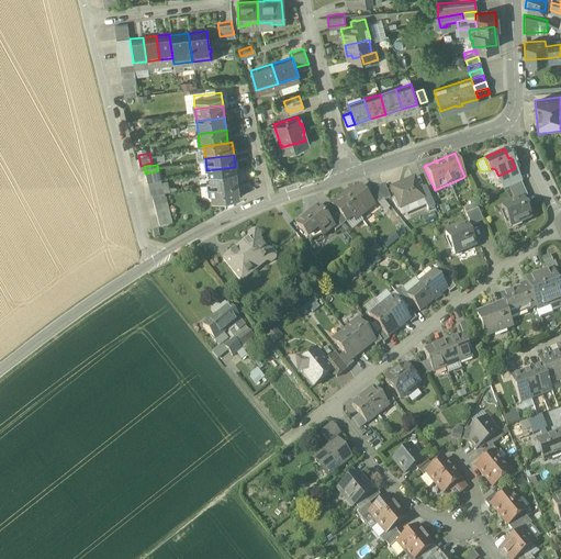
[(235,167),(206,170),(209,183),(237,179),(235,167)]
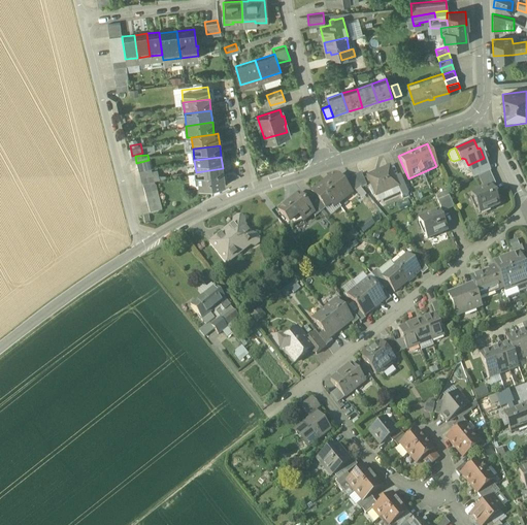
[(484,158),(472,163),(478,174),(489,169),(484,158)]
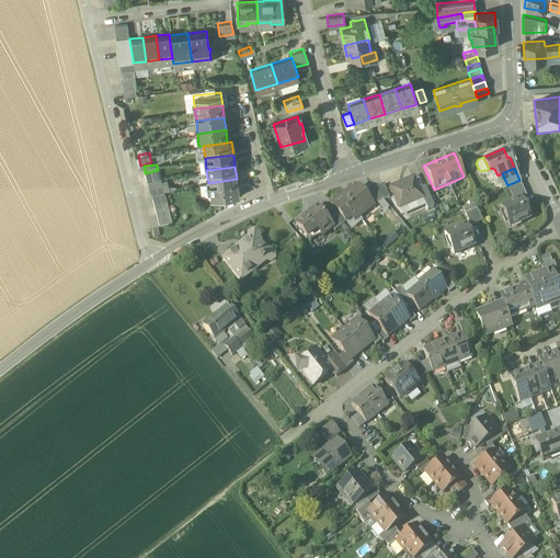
[(158,170),(145,173),(147,180),(159,177),(158,170)]
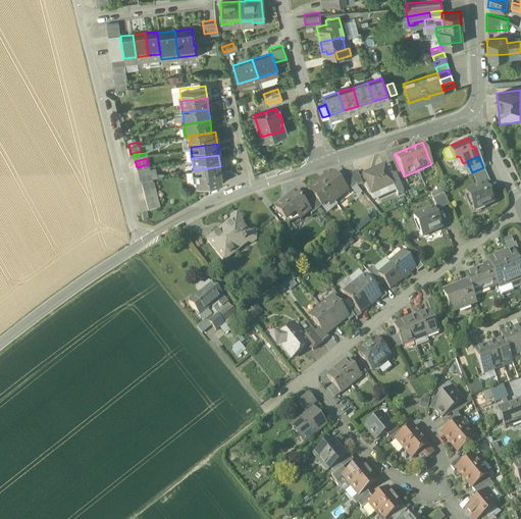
[(383,163),(362,173),(371,192),(392,183),(388,173),(383,163)]
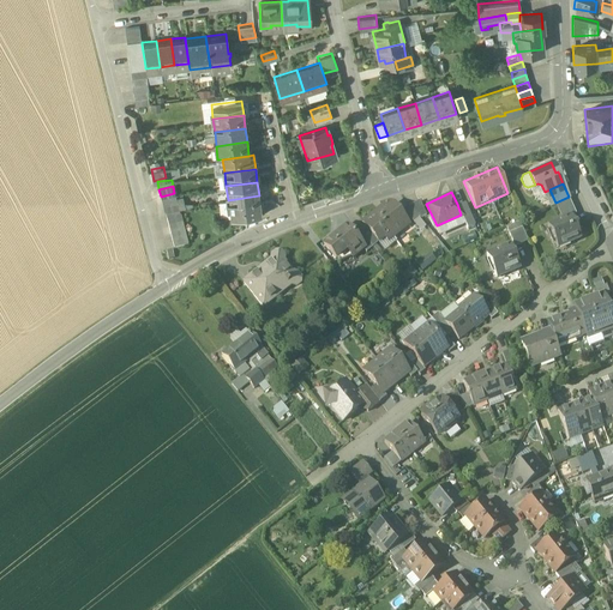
[(174,193),(161,197),(162,203),(176,200),(174,193)]
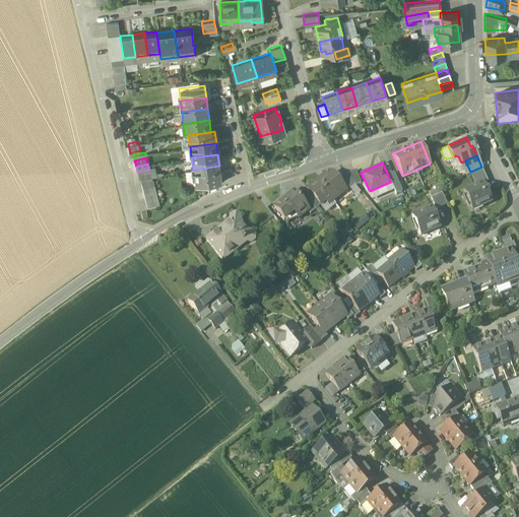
[(219,166),(193,170),(194,182),(220,179),(219,166)]
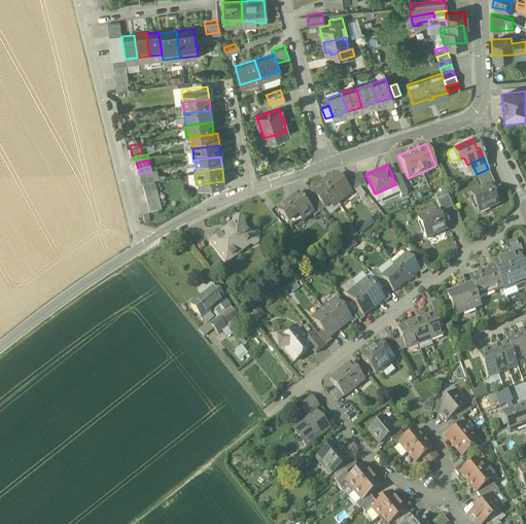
[(477,174),(482,186),(489,183),(490,184),(494,182),(488,169),(477,174)]
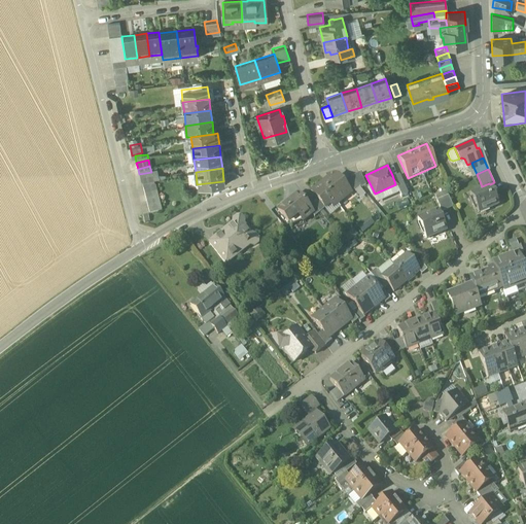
[(359,171),(350,175),(358,184),(359,185),(364,183),(359,171)]
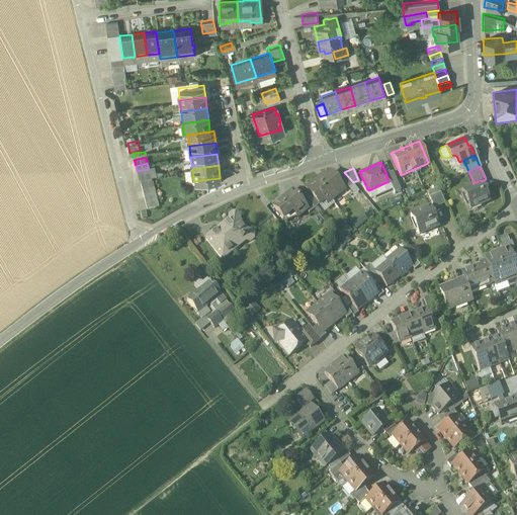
[(149,169),(137,171),(139,178),(150,175),(149,169)]
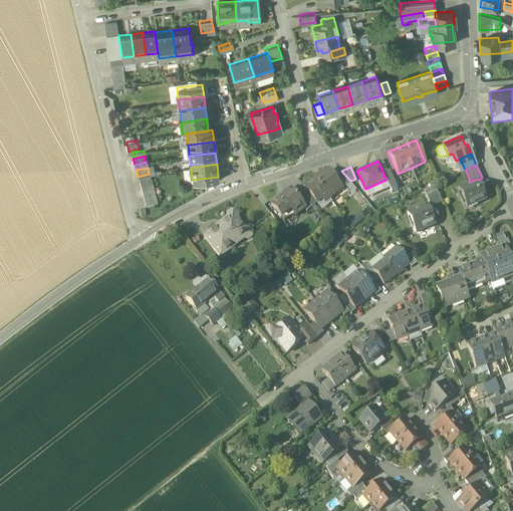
[(327,169),(318,177),(315,174),(312,176),(326,194),(329,197),(337,190),(334,187),(339,183),(334,177),(327,169)]
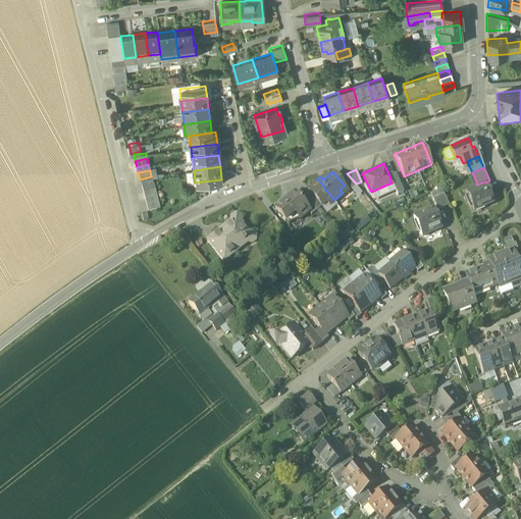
[(395,171),(388,173),(392,183),(397,193),(403,190),(395,171)]
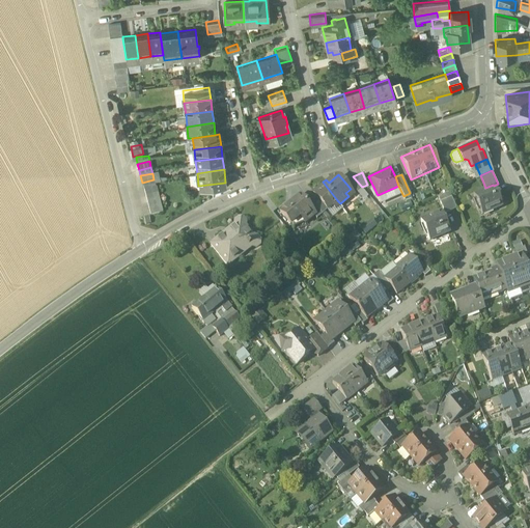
[(353,176),(345,183),(351,189),(354,187),(356,190),(361,186),(353,176)]
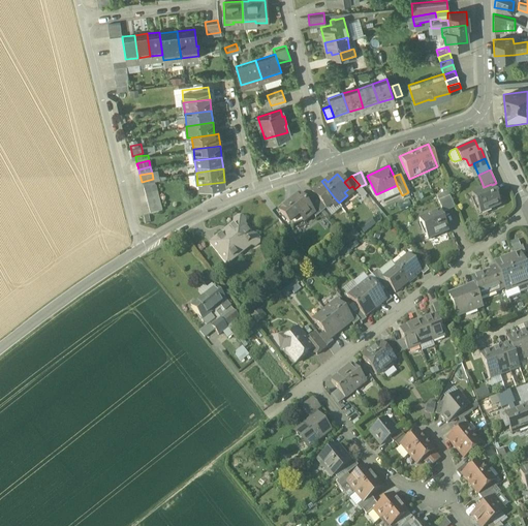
[(153,179),(142,182),(143,187),(155,185),(153,179)]
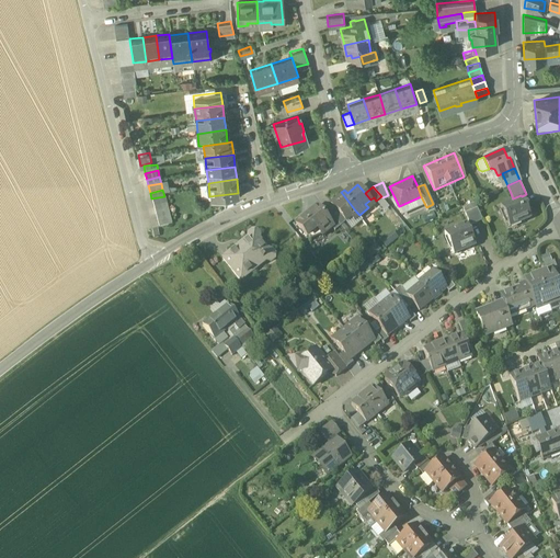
[(356,212),(341,192),(330,202),(335,208),(330,213),(340,224),(345,219),(345,220),(356,212)]
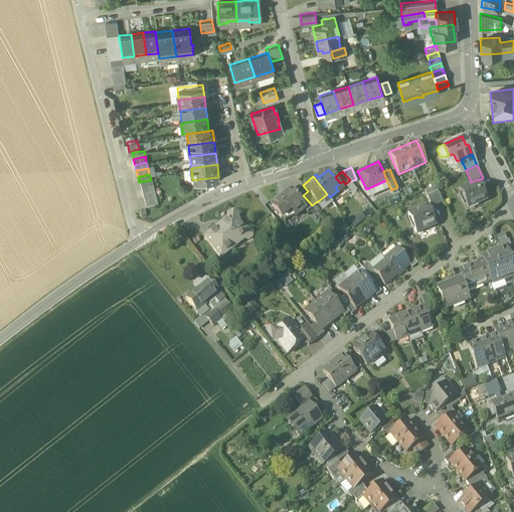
[(471,182),(459,188),(467,206),(487,197),(479,180),(478,179),(471,182)]
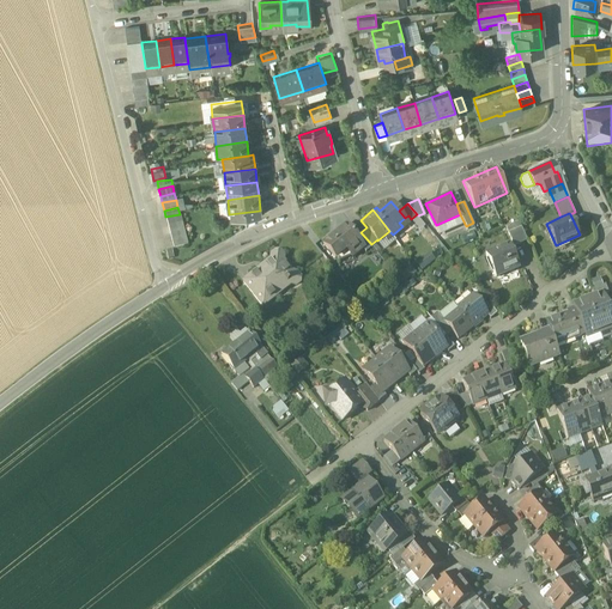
[(180,214),(165,217),(168,224),(181,220),(180,214)]
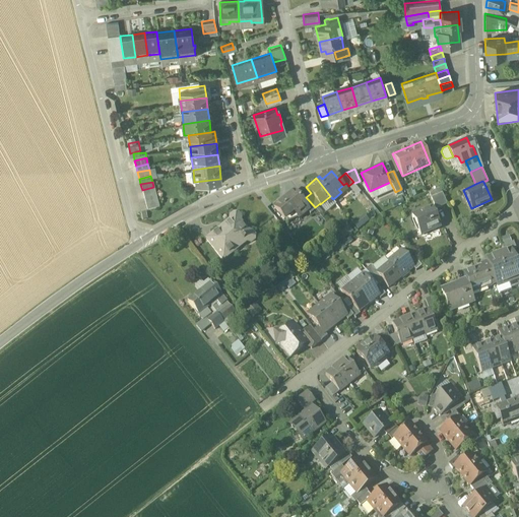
[(439,186),(428,191),(431,196),(441,192),(439,186)]
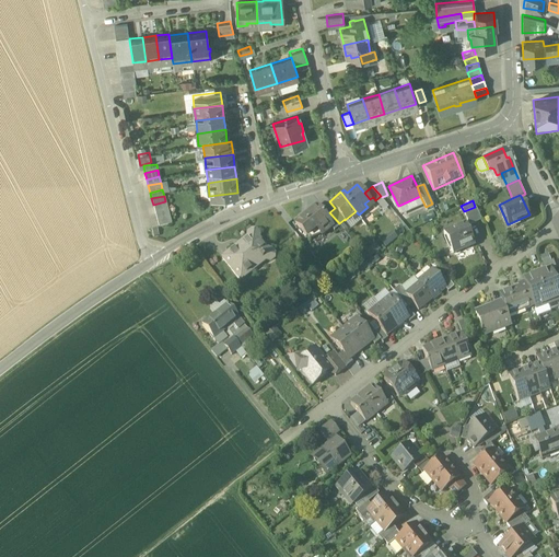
[(165,201),(153,205),(154,211),(167,208),(165,201)]
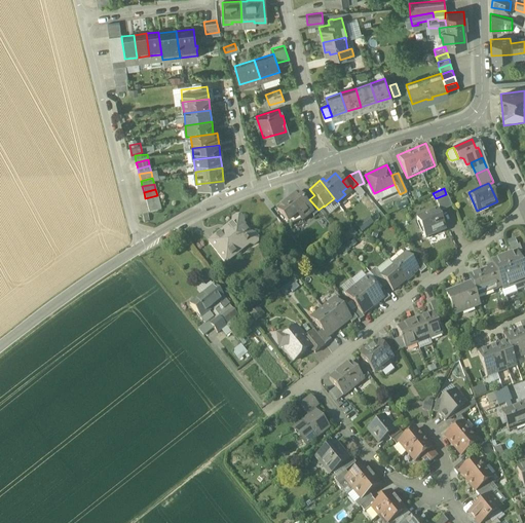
[(295,192),(276,208),(287,220),(296,213),(301,219),(310,212),(311,211),(302,199),(301,200),(295,192)]
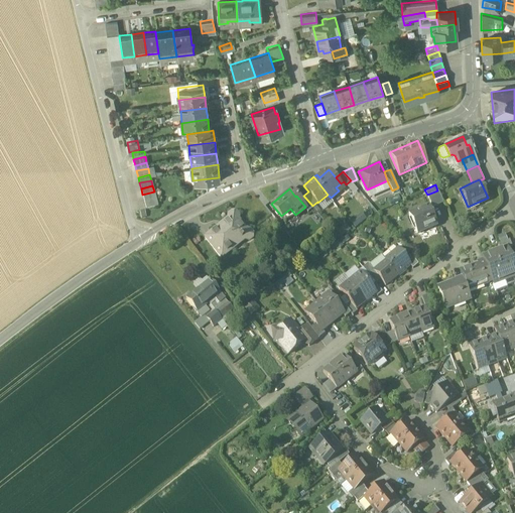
[(437,190),(427,195),(431,206),(442,201),(438,190),(437,190)]
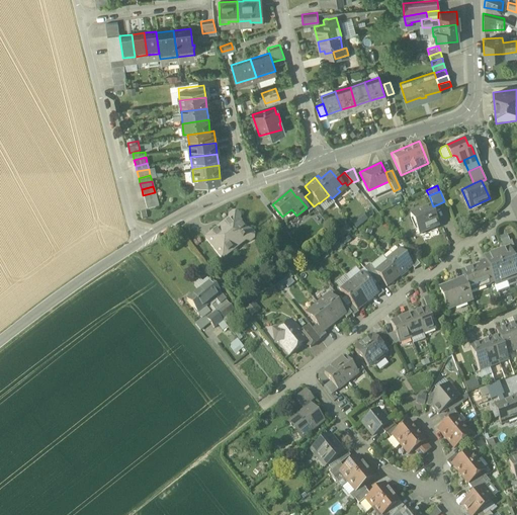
[(155,192),(143,195),(145,201),(156,198),(155,192)]
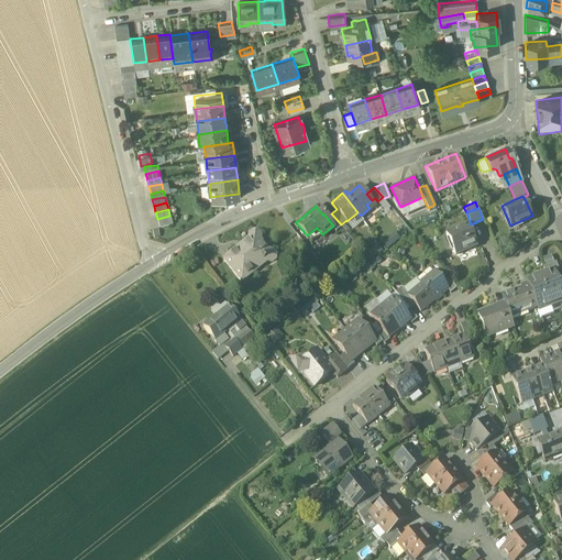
[(331,213),(328,209),(323,213),(333,226),(332,227),(334,230),(341,224),(331,213)]
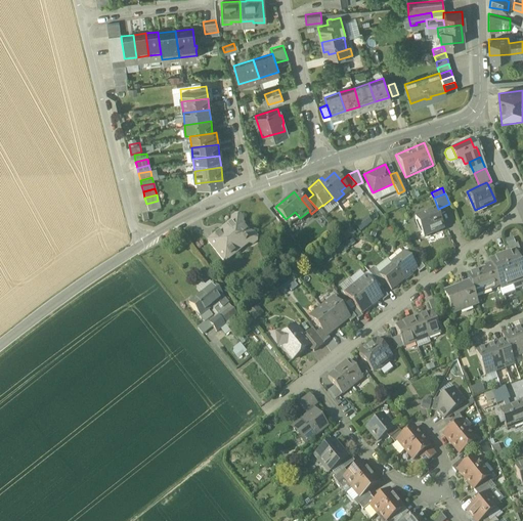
[(158,201),(146,204),(147,210),(160,207),(158,201)]
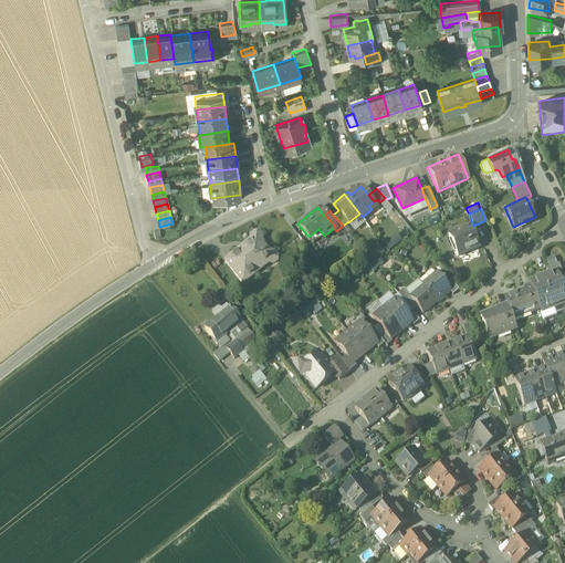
[(469,225),(448,233),(457,254),(479,244),(469,225)]
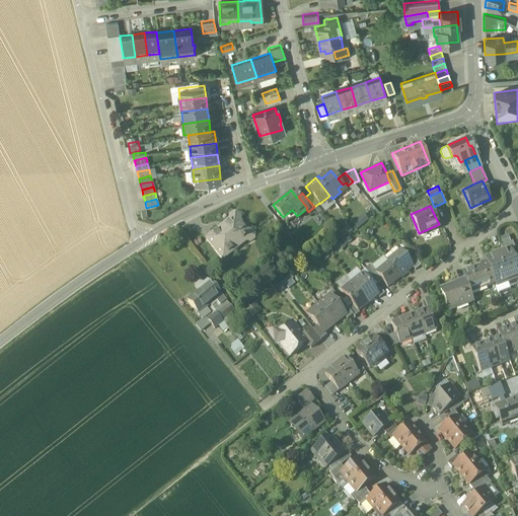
[(228,219),(205,237),(222,258),(233,248),(230,243),(240,235),(243,240),(244,239),(249,240),(252,237),(253,233),(250,229),(246,229),(238,220),(239,216),(236,212),(232,212),(229,214),(228,219)]
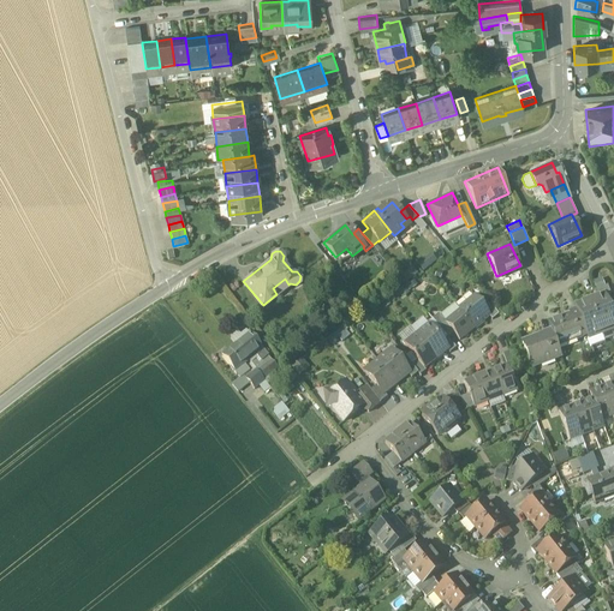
[(423,268),(437,258),(433,251),(418,261),(423,268)]
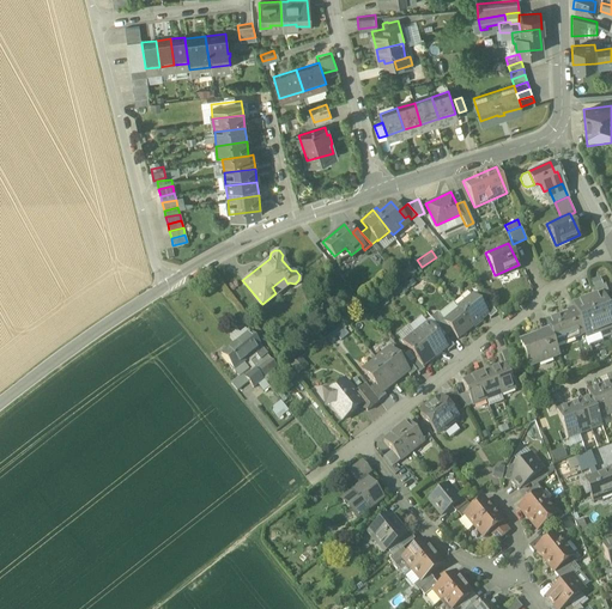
[(403,269),(406,276),(417,270),(412,263),(403,269)]
